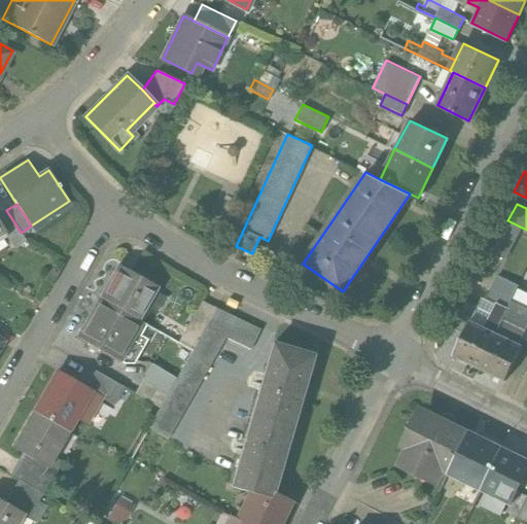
[(21,233),(6,210),(0,214),(0,221),(4,229),(2,230),(12,247),(26,239),(21,233)]
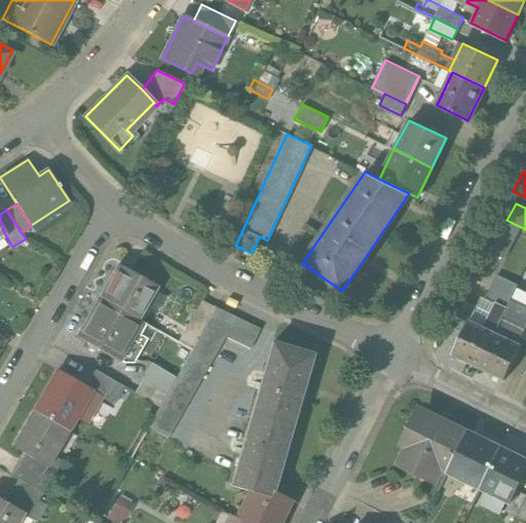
[(117,264),(99,296),(138,319),(156,287),(144,279),(145,278),(130,270),(130,271),(117,264)]
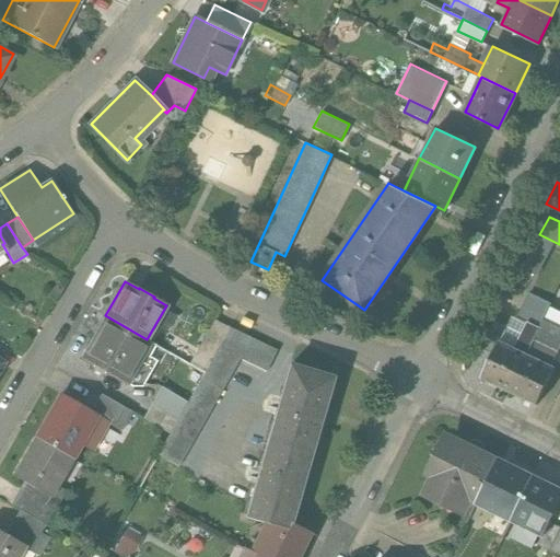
[(537,329),(539,324),(555,292),(539,286),(535,294),(529,292),(516,320),(537,329)]
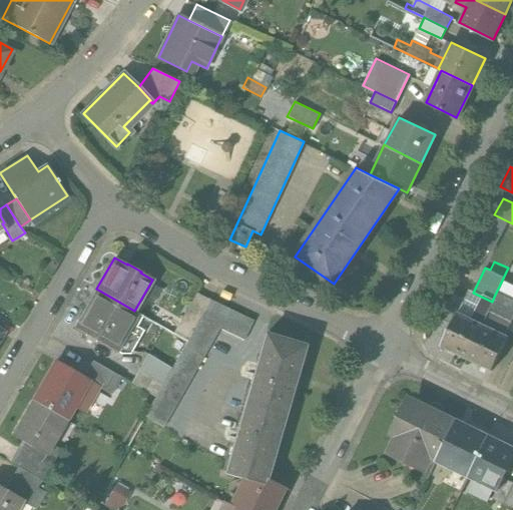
[(75,327),(117,352),(138,313),(134,311),(96,289),(75,327)]
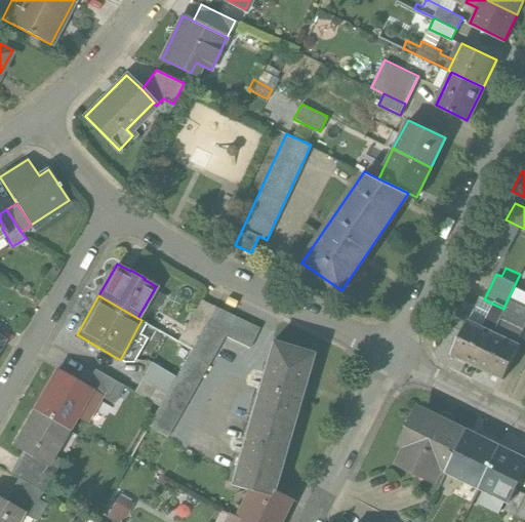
[(452,353),(477,365),(503,309),(484,299),(479,296),(452,353)]
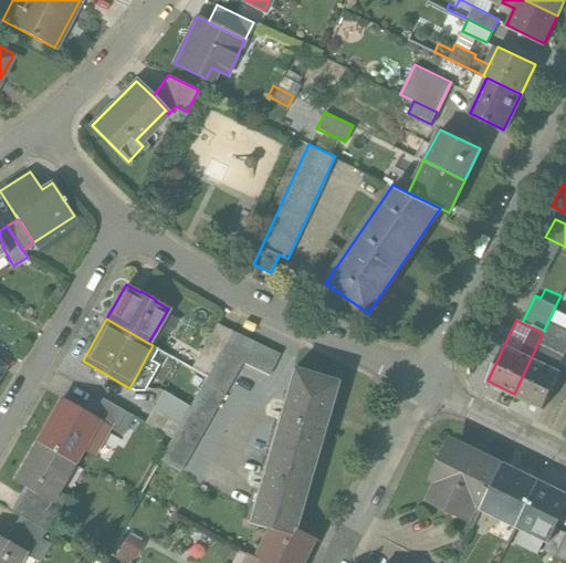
[(190,367),(207,376),(221,352),(232,330),(217,322),(190,367)]
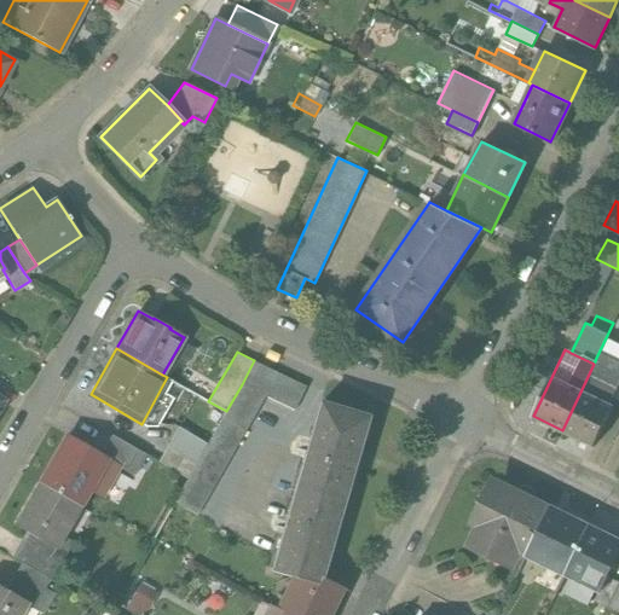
[(618,367),(596,358),(594,364),(562,430),(594,445),(612,406),(609,405),(613,396),(618,384),(618,367)]
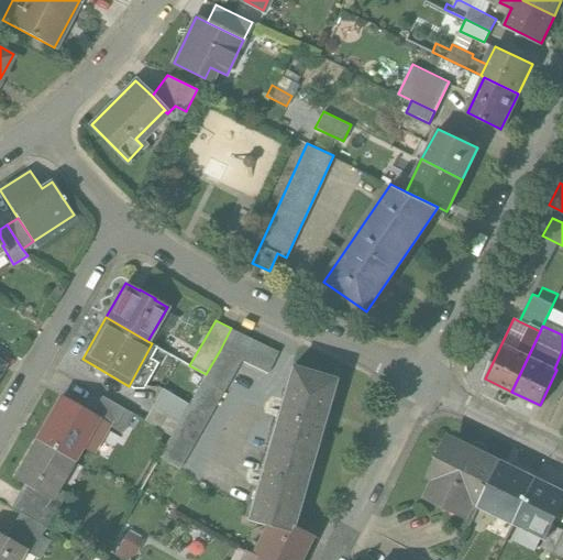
[(278,350),(231,328),(220,350),(241,360),(267,372),(278,350)]
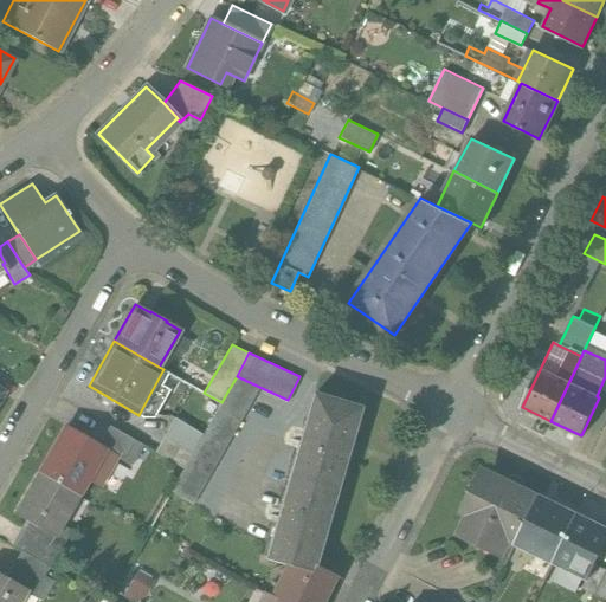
[(221,402),(171,491),(193,504),(259,387),(237,376),(221,402)]
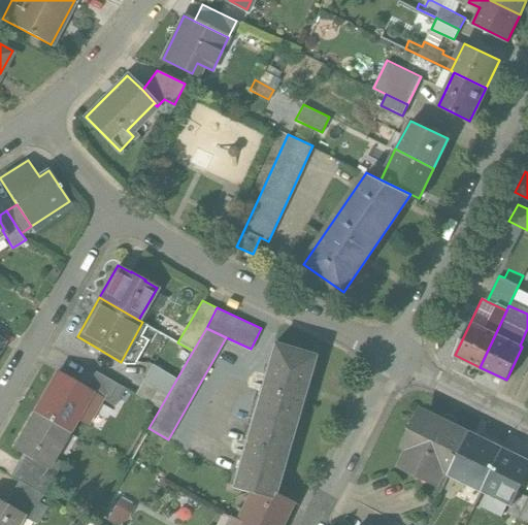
[(273,343),(253,415),(292,426),(312,355),(273,343)]
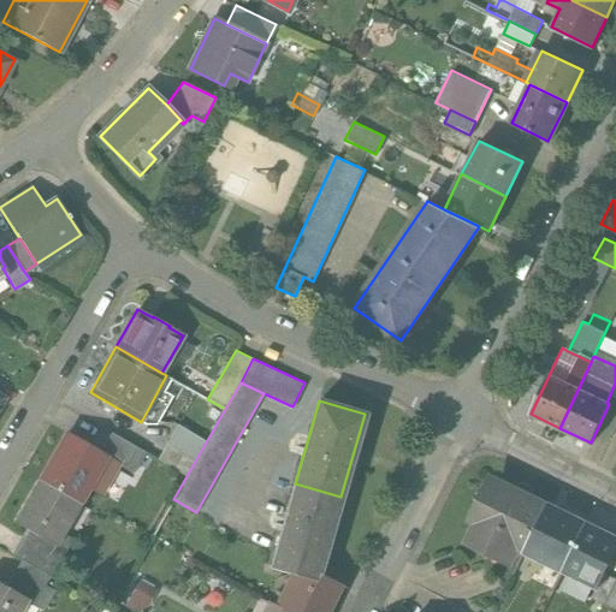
[(178,425),(158,459),(185,475),(205,440),(178,425)]
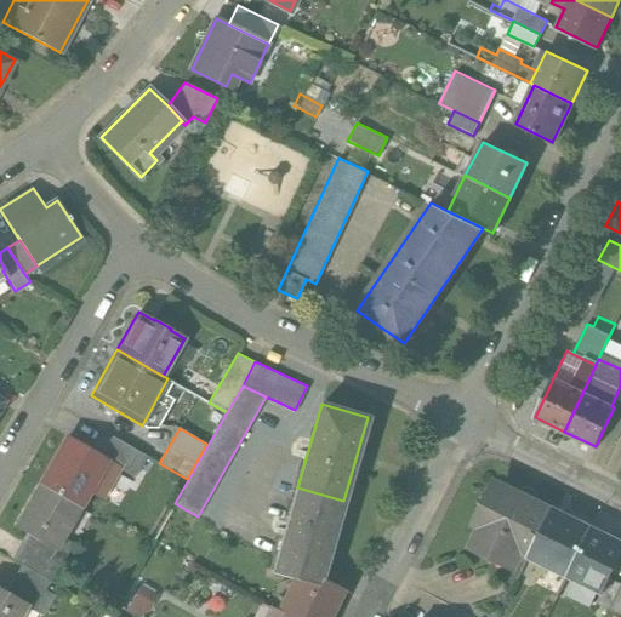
[(69,435),(40,485),(80,507),(90,490),(103,497),(120,467),(121,464),(107,457),(69,435)]
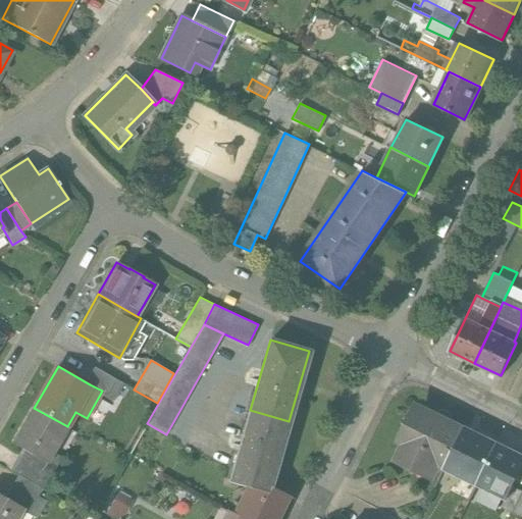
[(99,369),(90,384),(102,391),(101,393),(113,400),(123,383),(99,369)]
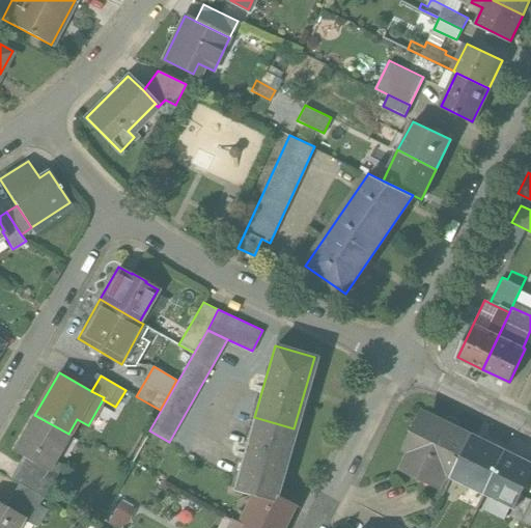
[(48,469),(68,434),(34,415),(14,451),(31,461),(31,460),(48,469)]
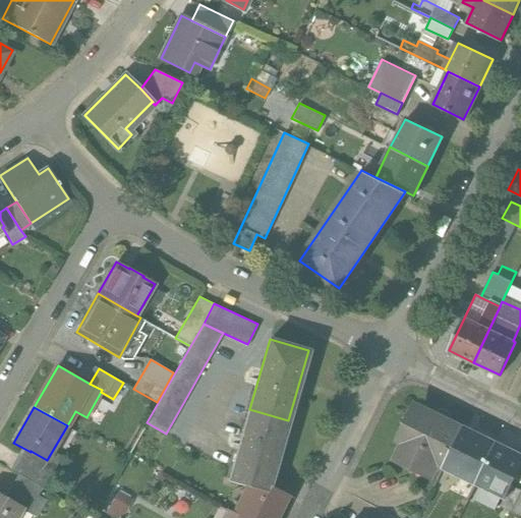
[(443,467),(445,463),(461,429),(447,422),(449,417),(438,412),(436,417),(417,408),(403,438),(409,441),(401,457),(426,470),(430,461),(443,467)]
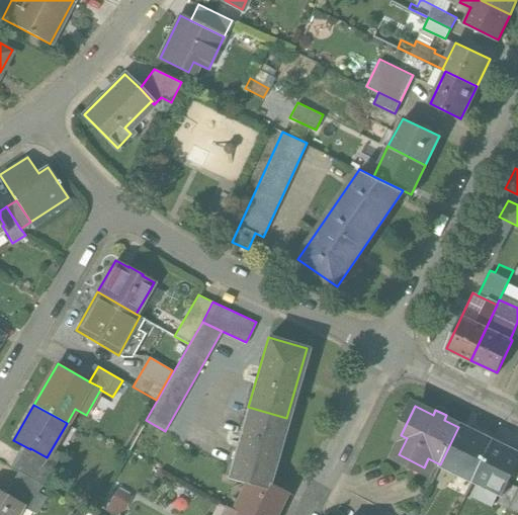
[(286,418),(248,407),(228,477),(246,482),(266,488),(267,482),(286,418)]
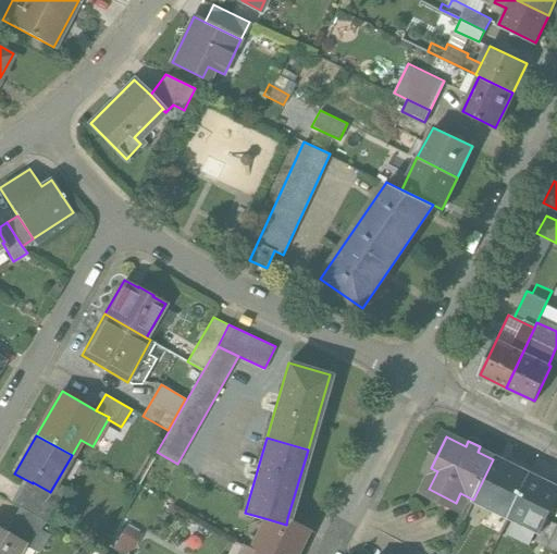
[(475,495),(510,513),(530,471),(495,454),(493,459),(475,495)]
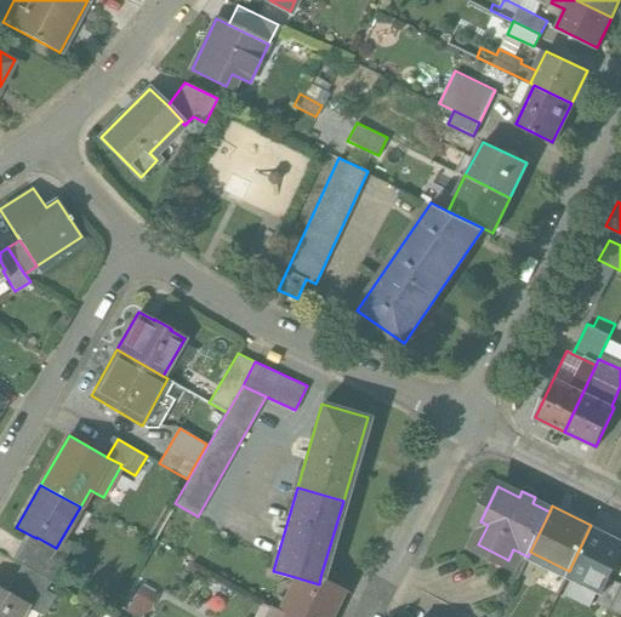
[(620,554),(620,540),(591,525),(569,571),(567,576),(600,592),(603,593),(610,577),(620,554)]
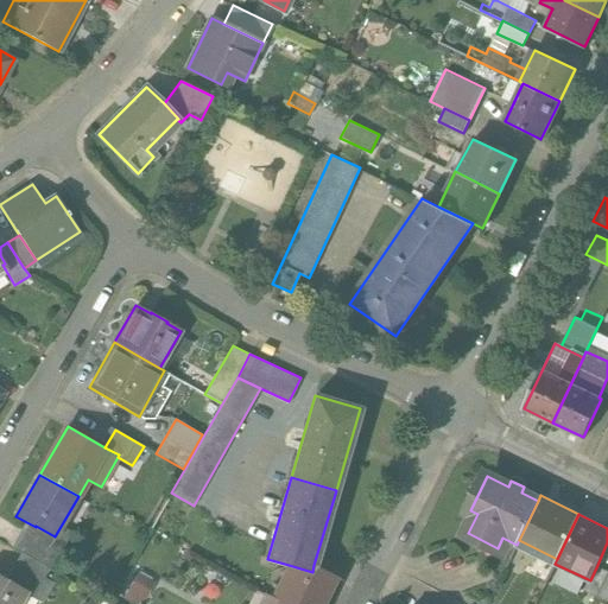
[(36,526),(36,527),(21,552),(50,568),(51,568),(62,552),(50,546),(55,536),(36,526)]
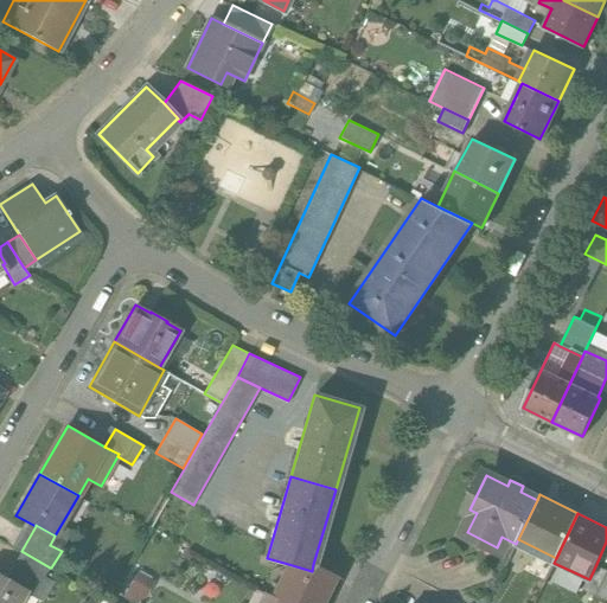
[(50,568),(21,551),(6,577),(30,591),(29,594),(33,597),(50,568)]
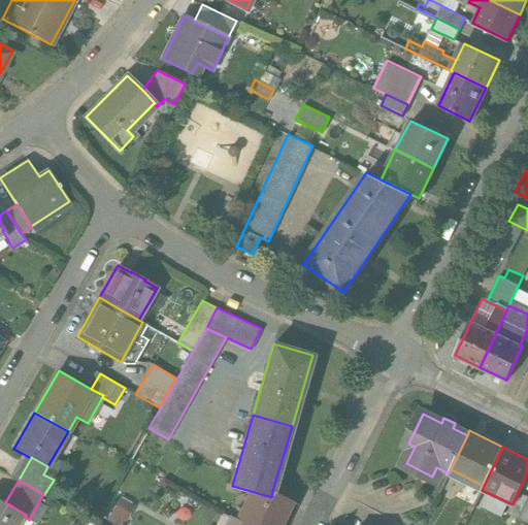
[(271,497),(251,491),(236,518),(250,524),(279,524),(291,501),(272,491),(271,497)]
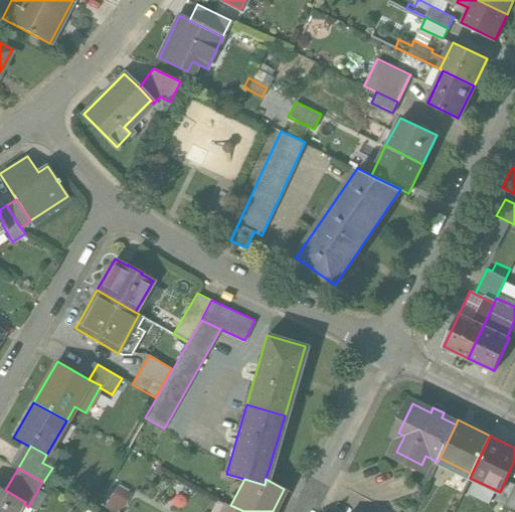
[(514,485),(514,483),(506,479),(500,492),(498,491),(495,498),(506,504),(514,485)]
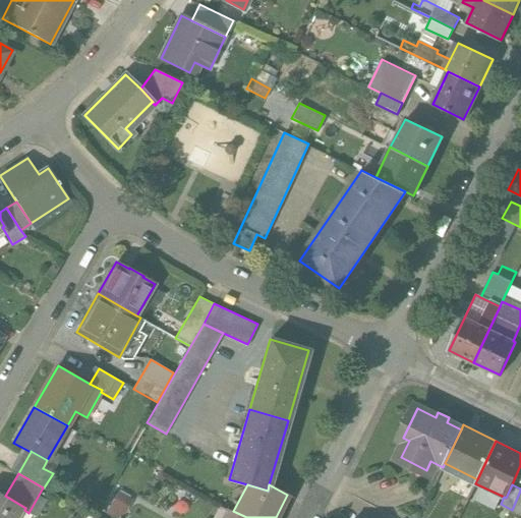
[(107,509),(122,516),(132,493),(117,485),(107,509)]
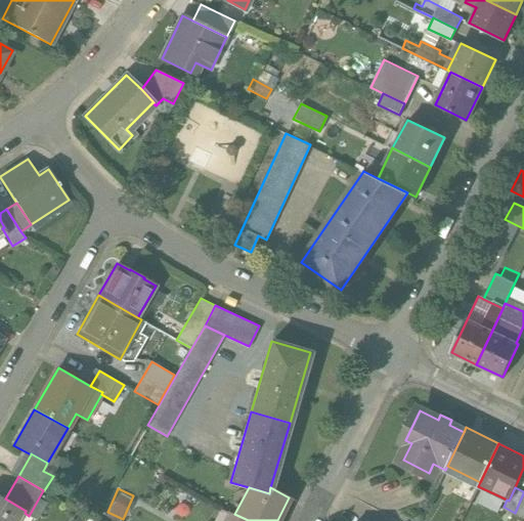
[(523,493),(515,513),(523,517),(523,493)]
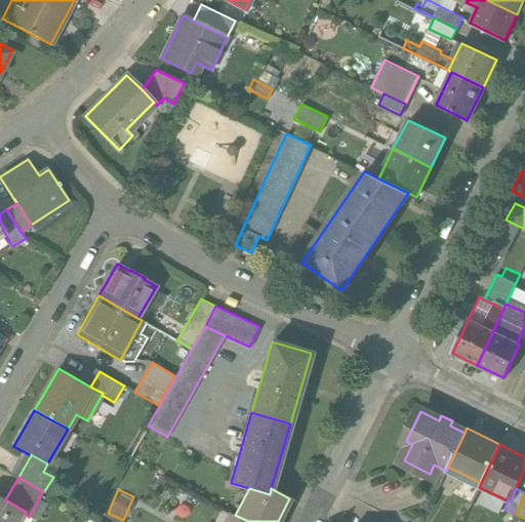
[(5,499),(0,496),(0,521),(19,521),(25,514),(26,512),(5,499)]
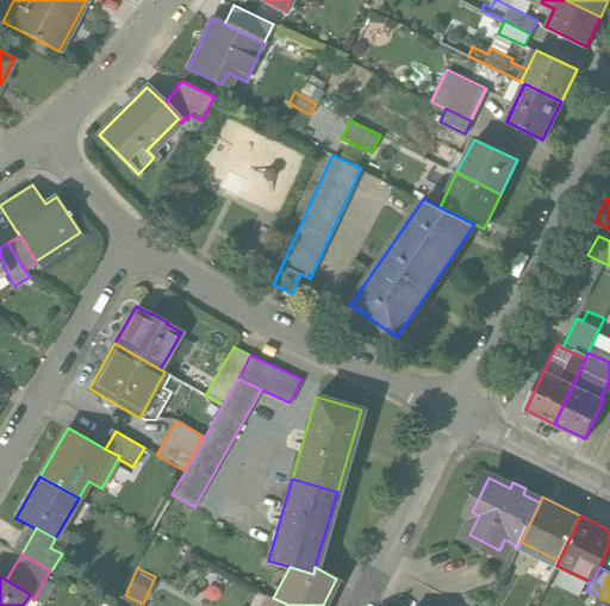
[(288,605),(273,598),(269,595),(263,605),(288,605)]
